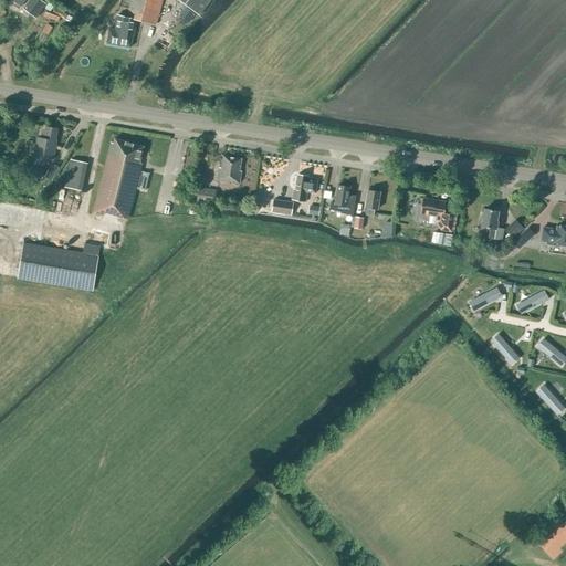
[(37,19),(48,4),(41,0),(29,0),(23,9),(37,19)]
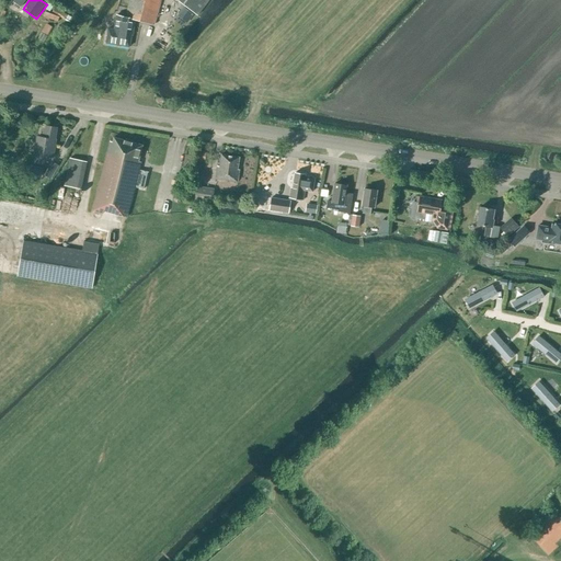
[(135,19),(135,20),(153,25),(160,0),(129,0),(126,16),(135,19)]
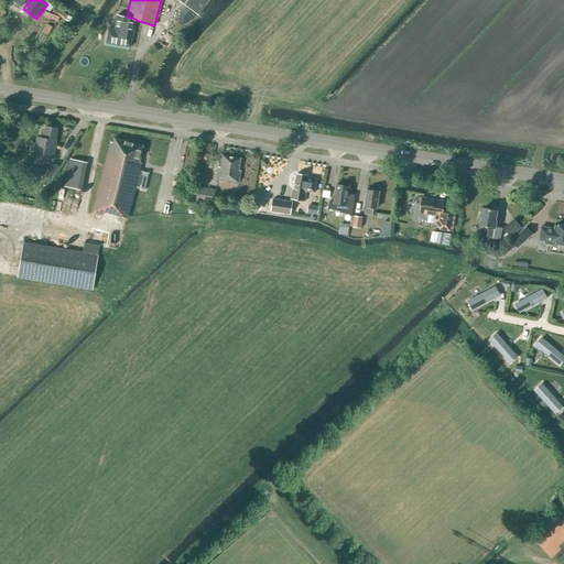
[(210,0),(181,0),(181,2),(198,15),(210,0)]
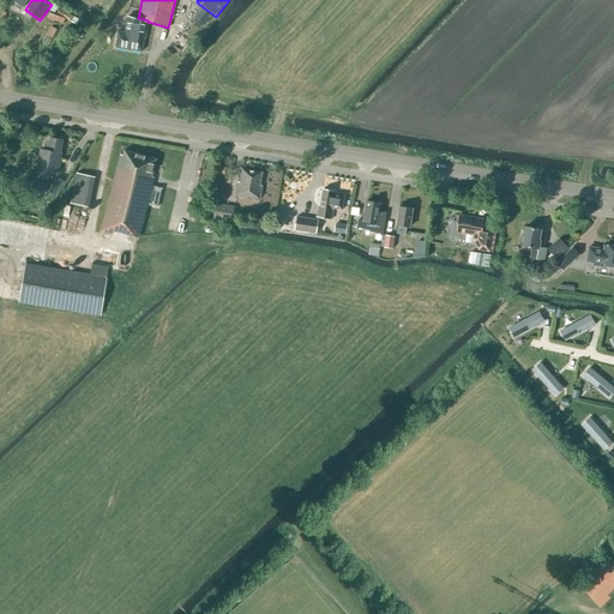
[(200,8),(194,16),(205,24),(211,17),(200,8)]
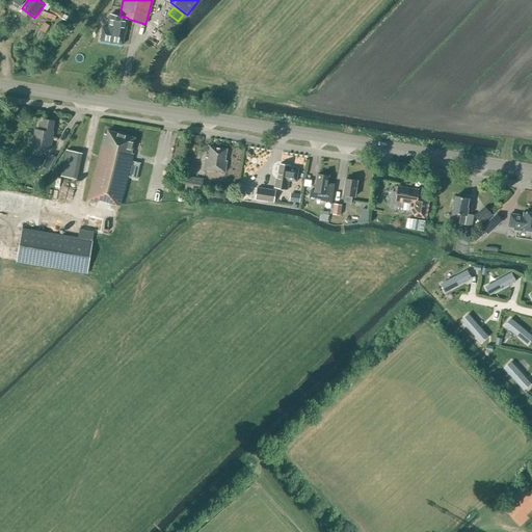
[(128,18),(120,16),(110,15),(109,26),(108,25),(108,28),(103,27),(101,41),(123,45),(125,33),(126,34),(127,25),(128,19),(128,18)]
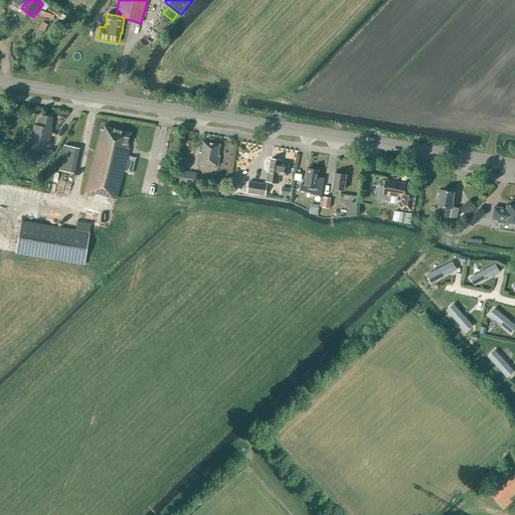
[(44,34),(48,24),(42,21),(38,31),(44,34)]
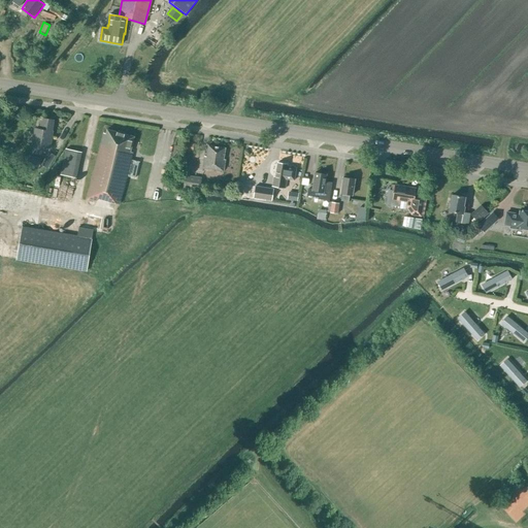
[(51,131),(53,121),(43,119),(43,123),(40,122),(39,129),(35,128),(32,145),(48,149),(52,131),(51,131)]
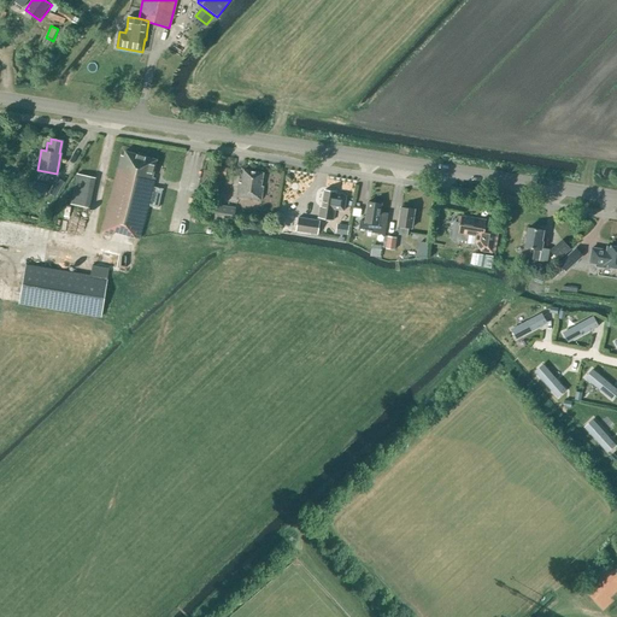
[(158,160),(125,152),(124,156),(122,156),(101,231),(128,239),(129,236),(140,239),(156,176),(153,175),(158,160)]
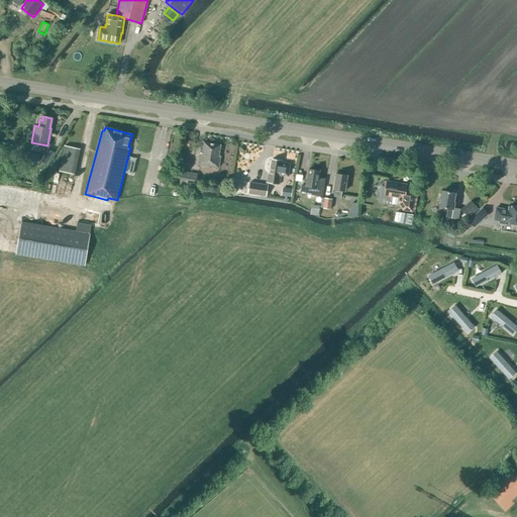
[(190,140),(183,139),(182,148),(189,149),(190,140)]
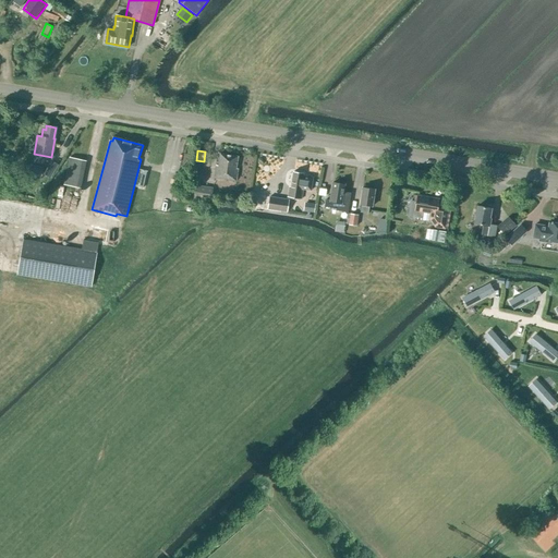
[(235,168),(238,157),(220,154),(218,166),(216,166),(214,178),(235,181),(238,169),(235,168)]
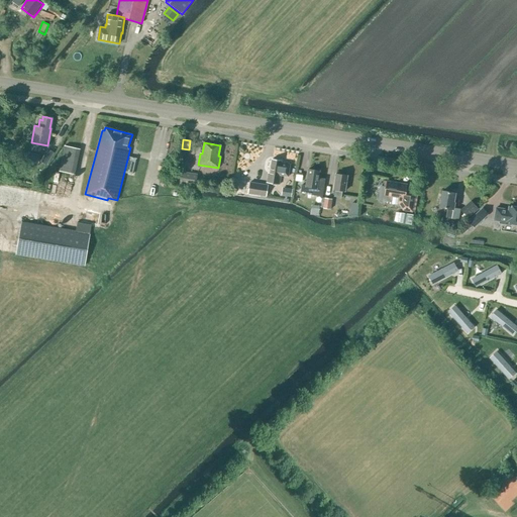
[(80,150),(65,147),(59,173),(74,177),(80,150)]
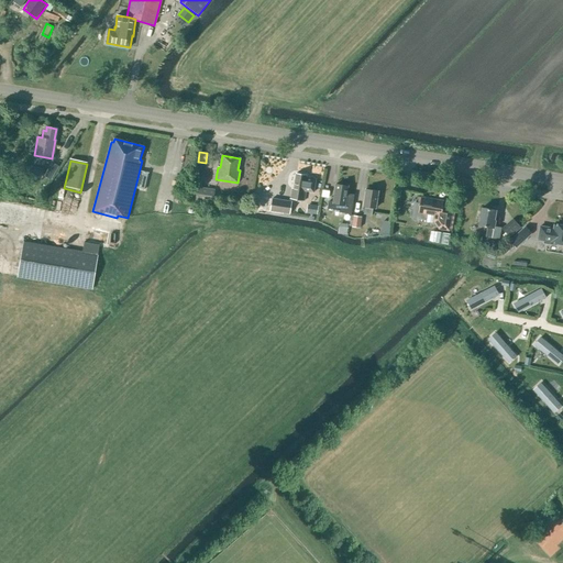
[(52,163),(44,176),(52,180),(59,167),(52,163)]
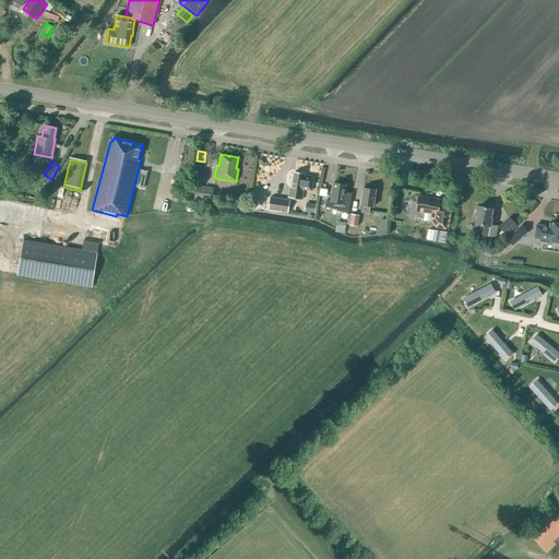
[(42,177),(44,168),(33,166),(31,176),(42,177)]
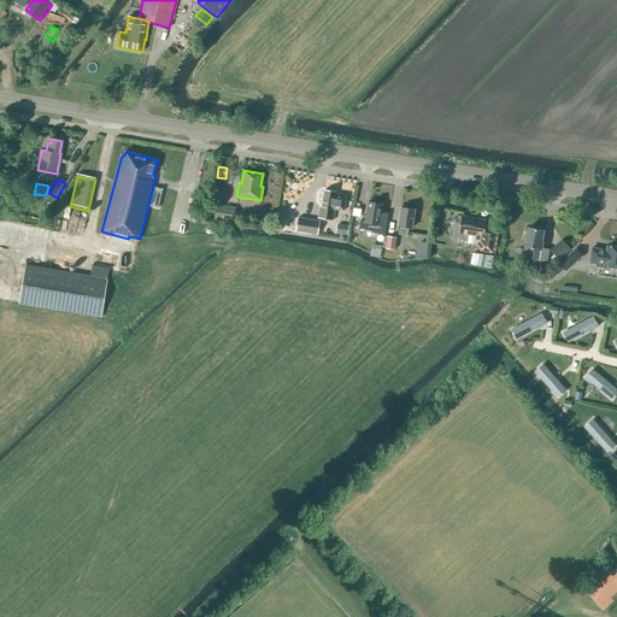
[(334,221),(335,210),(344,211),(346,197),(335,194),(336,192),(324,191),(321,212),(319,212),(318,218),(334,221)]
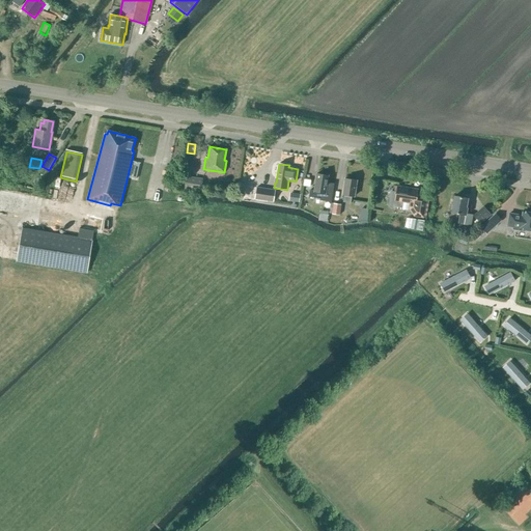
[(331,202),(334,184),(328,183),(329,175),(316,173),(313,190),(310,190),(308,198),(331,202)]
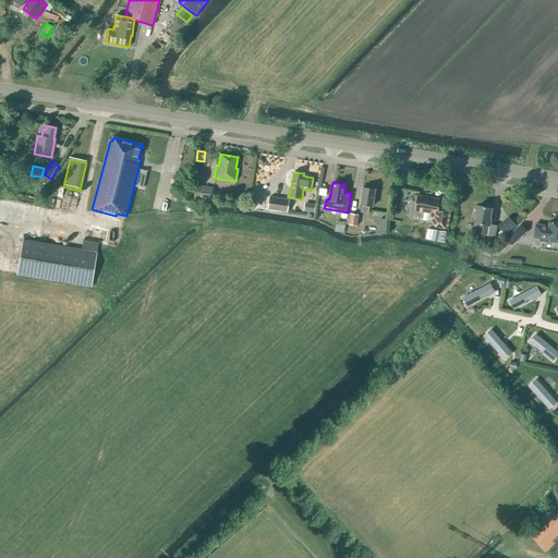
[(211,201),(214,187),(194,185),(192,197),(211,201)]
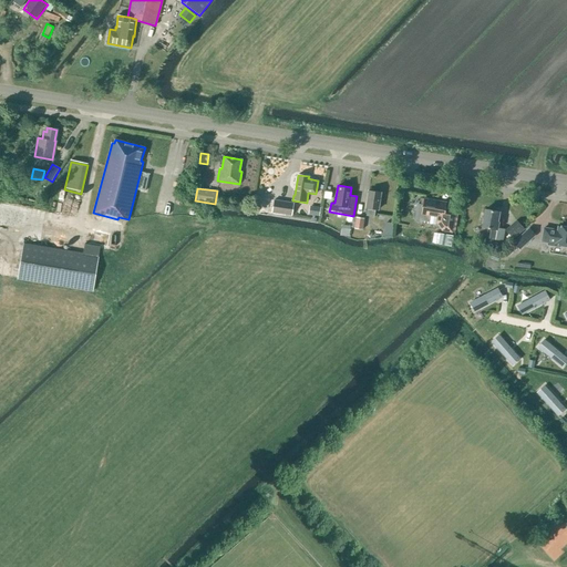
[(379,209),(381,193),(368,191),(366,208),(368,208),(367,216),(374,217),(375,209),(379,209)]
